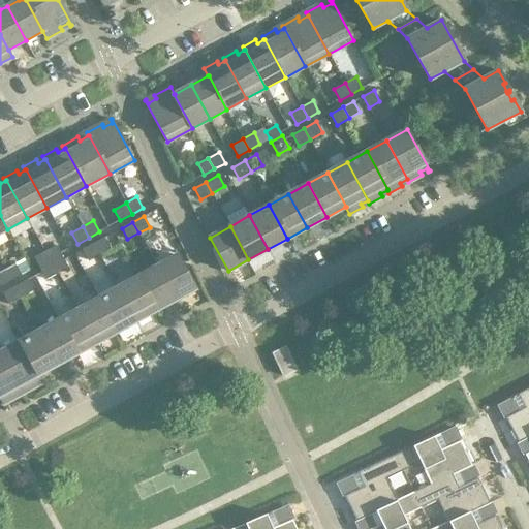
[(111,248),(104,238),(93,243),(99,254),(111,248)]
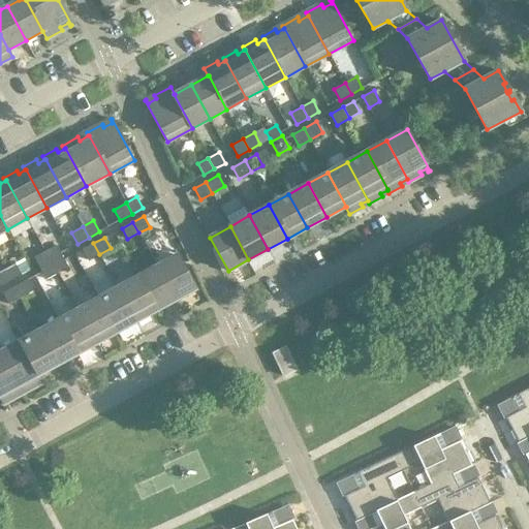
[(99,254),(93,243),(83,249),(88,260),(99,254)]
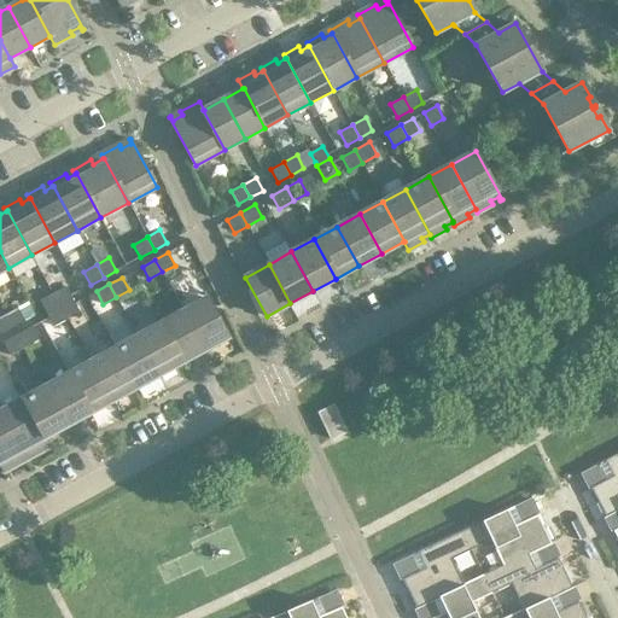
[(65,286),(52,293),(59,307),(73,299),(65,286)]
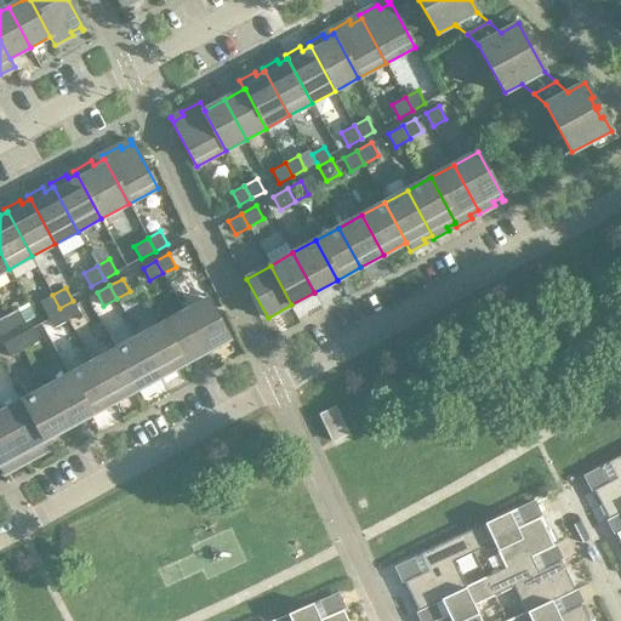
[(60,308),(52,295),(40,302),(47,315),(60,308)]
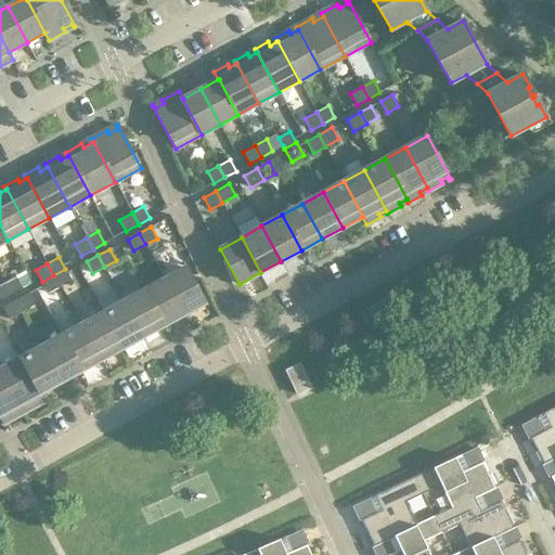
[(185,268),(165,280),(183,314),(205,304),(185,268)]
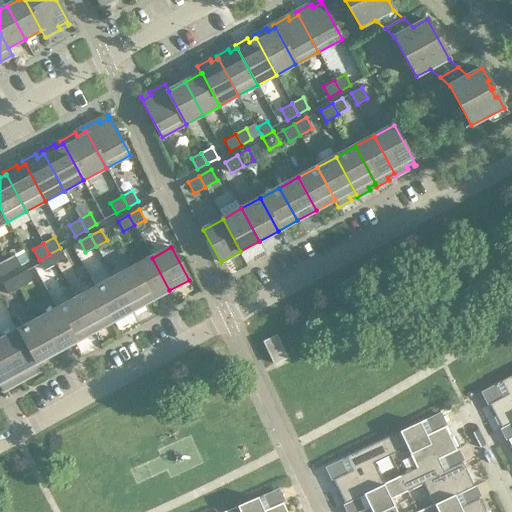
[(66,259),(60,248),(49,254),(55,264),(66,259)]
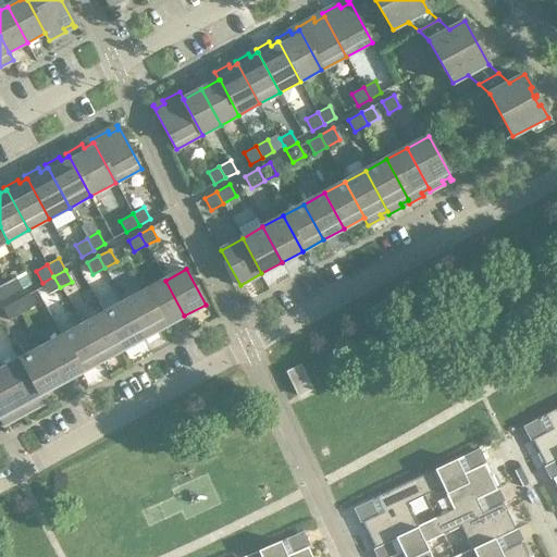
[(60,287),(53,276),(42,283),(48,294),(60,287)]
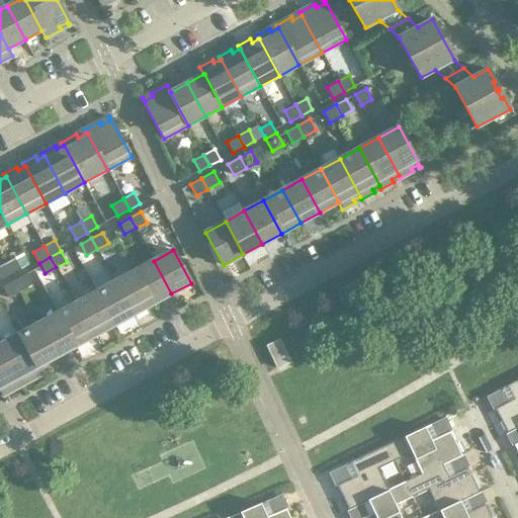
[(14,258),(4,263),(10,274),(20,268),(14,258)]
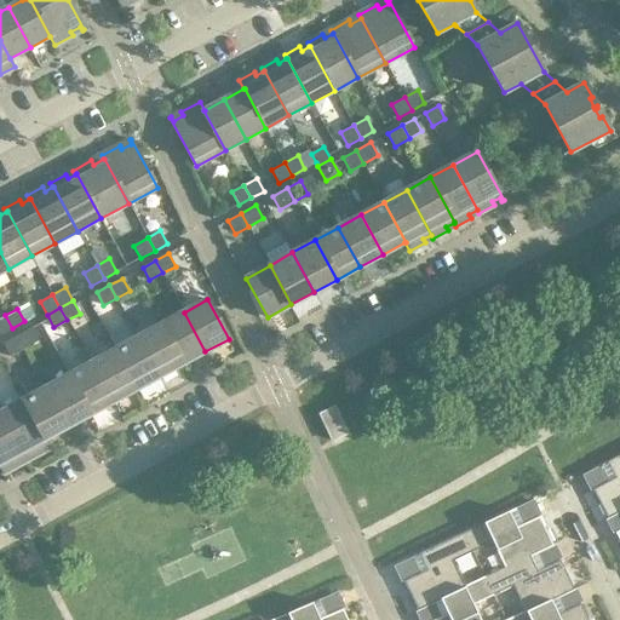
[(205,351),(184,313),(161,325),(182,365),(205,351)]
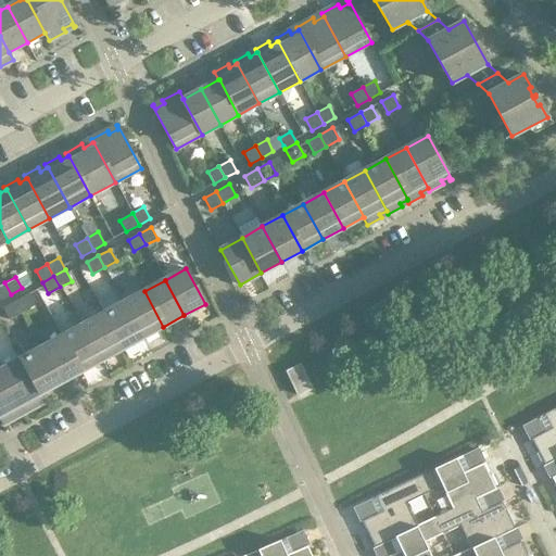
[(0,300),(11,294),(4,282),(0,285),(0,300)]
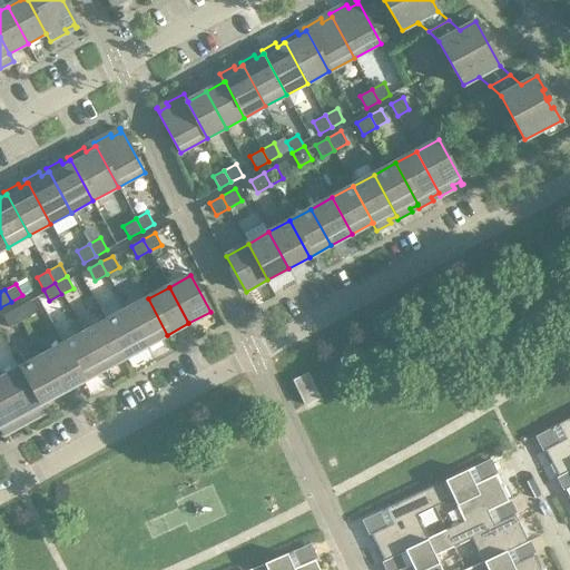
[(167,335),(148,298),(127,310),(146,346),(167,335)]
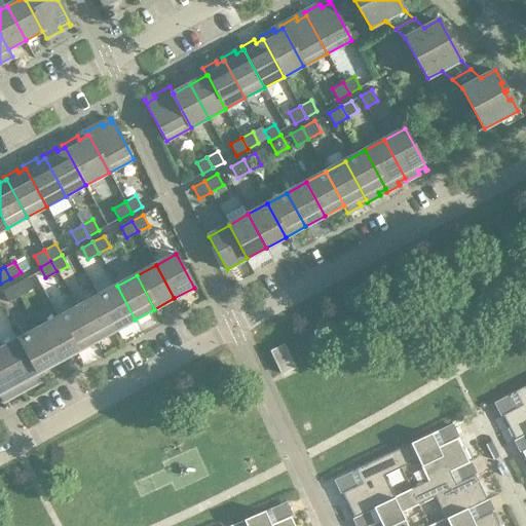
[(33,289),(27,277),(14,285),(21,296),(33,289)]
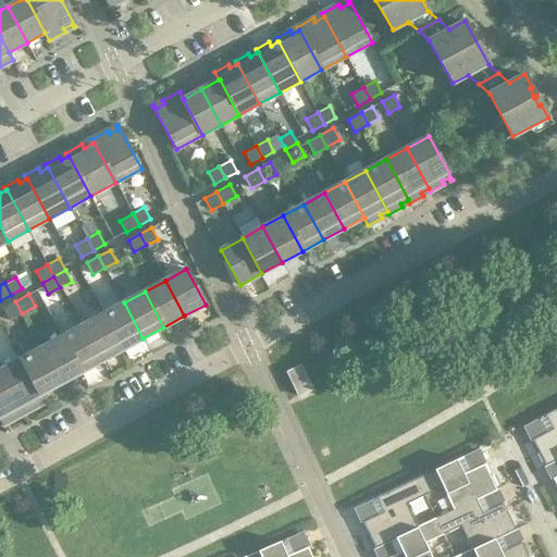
[(22,313),(15,301),(2,308),(9,320),(22,313)]
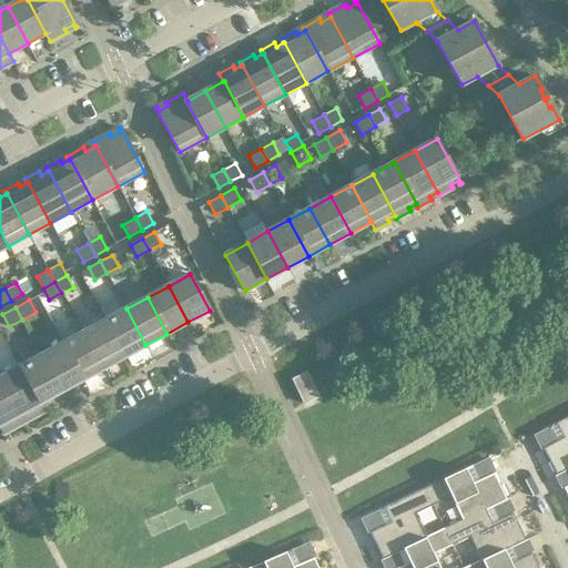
[(145,345),(127,308),(105,321),(125,356),(145,345)]
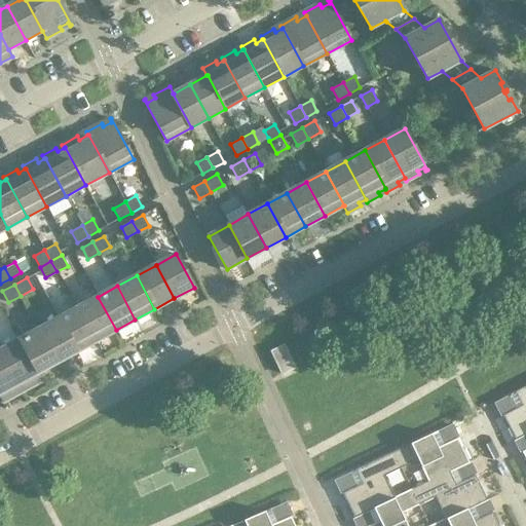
[(116,330),(98,297),(78,307),(97,341),(116,330)]
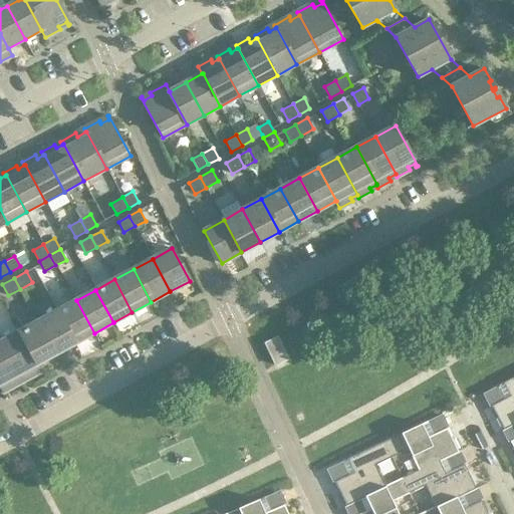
[(94,333),(76,300),(57,310),(75,343),(94,333)]
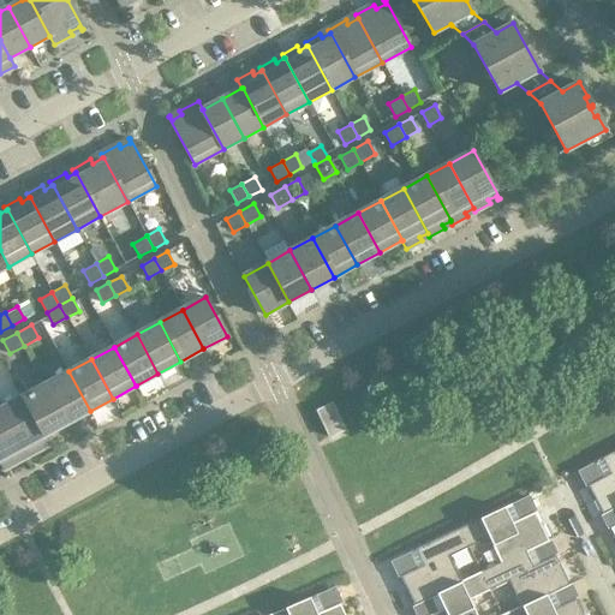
[(90,411),(69,371),(46,384),(67,423),(90,411)]
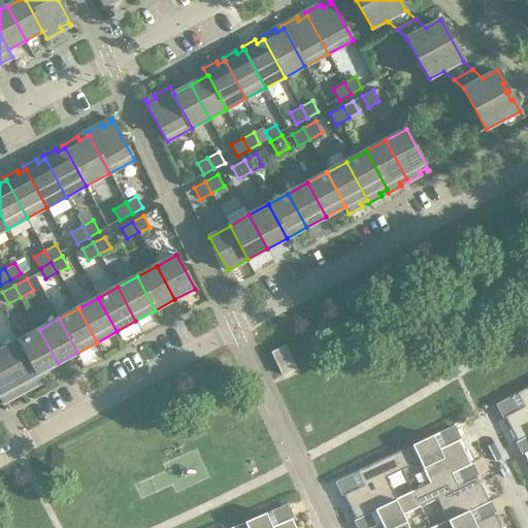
[(58,363),(39,330),(20,340),(38,374),(38,373),(58,363)]
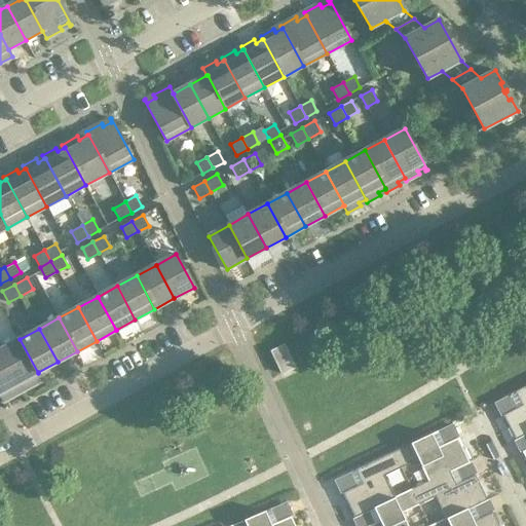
[(38,373),(20,339),(0,349),(21,387),(22,387),(28,384),(30,387),(42,380),(38,372),(38,373)]
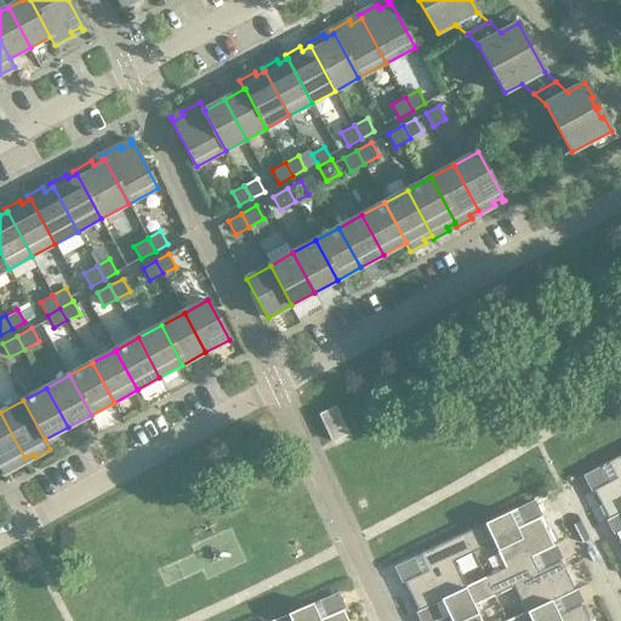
[(347,434),(335,408),(320,415),(332,440),(347,434)]
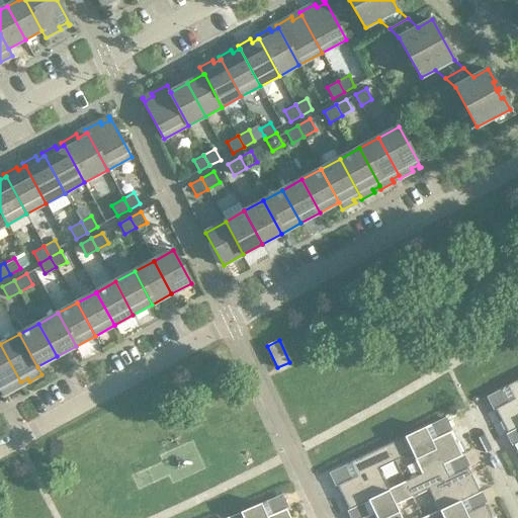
[(20,381),(0,344),(0,392),(2,396),(4,395),(2,392),(8,389),(10,392),(22,384),(21,381),(20,381)]
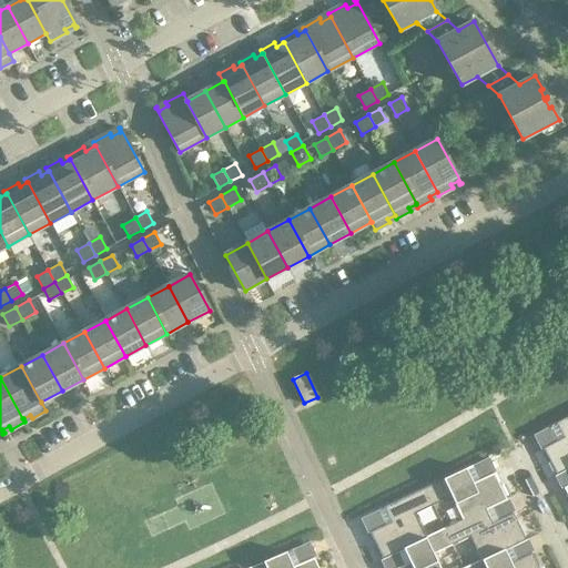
[(567,416),(556,423),(564,438),(544,448),(550,462),(548,463),(554,473),(555,472),(557,475),(567,468),(567,416)]
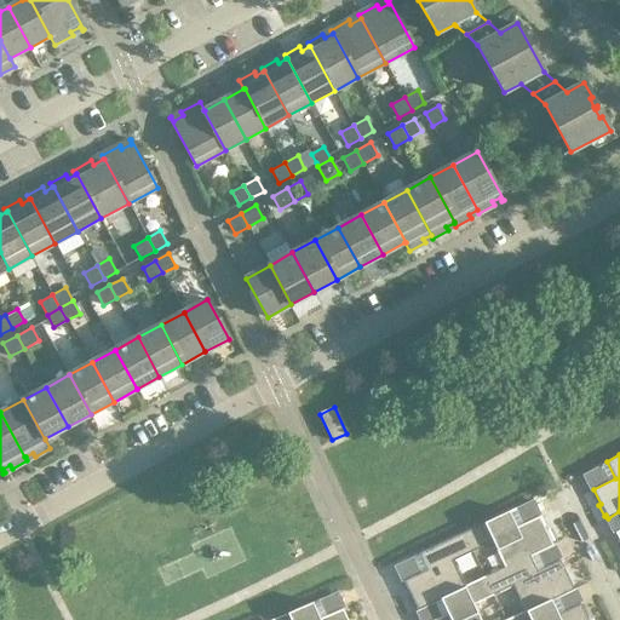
[(517,527),(509,511),(464,532),(472,551),(493,543),(505,567),(505,568),(530,556),(554,546),(551,541),(554,541),(547,529),(546,530),(539,516),(517,527)]
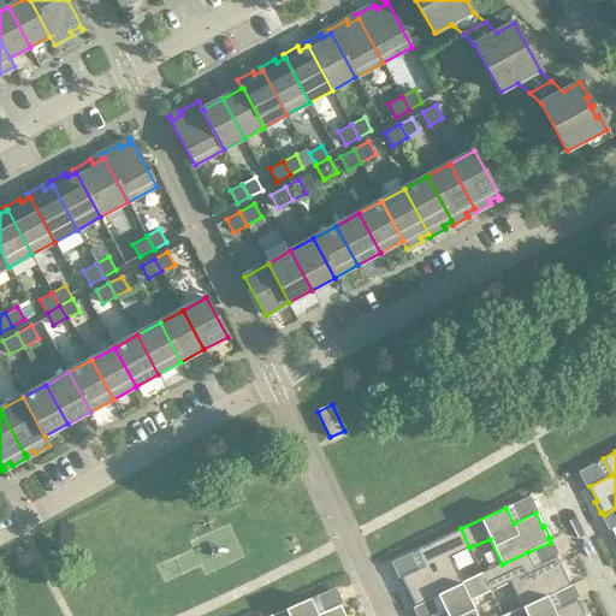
[(469,548),(461,528),(416,550),(424,567),(401,578),(408,592),(407,592),(412,603),(413,603),(415,606),(438,596),(437,594),(462,582),(450,557),(469,548)]
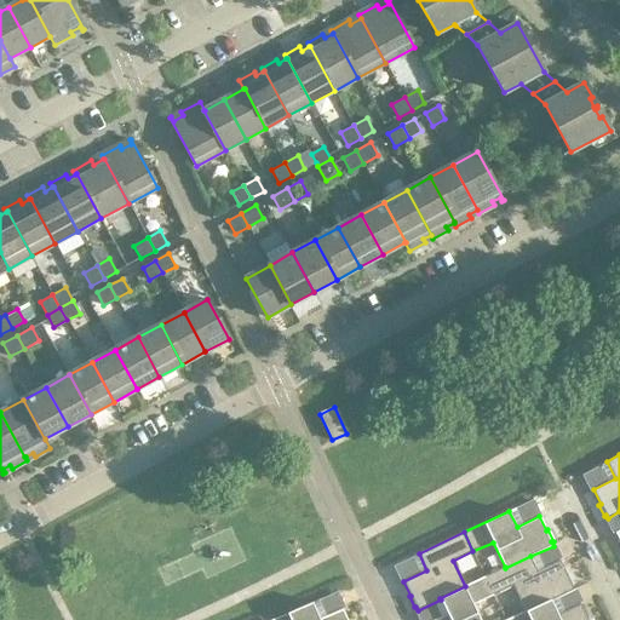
[(505,568),(505,567),(484,577),(494,596),(514,586),(526,610),(526,612),(551,600),(551,601),(574,590),(572,585),(574,585),(569,574),(567,574),(560,560),(538,570),(530,556),(505,568)]
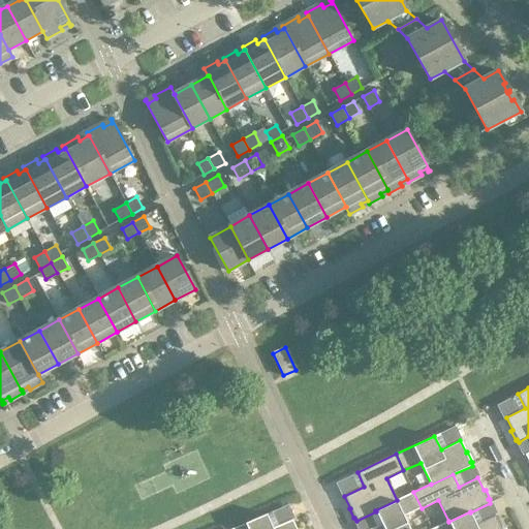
[(422,508),(413,492),(397,500),(375,510),(376,511),(381,524),(370,528),(410,528),(404,516),(422,508)]
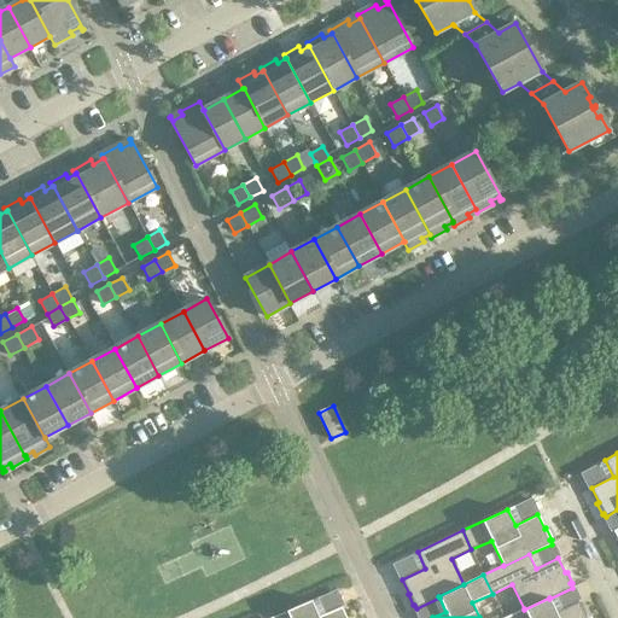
[(524,610),(524,608),(503,617),(588,617),(588,616),(586,616),(579,601),(557,612),(549,599),(549,598),(524,610)]
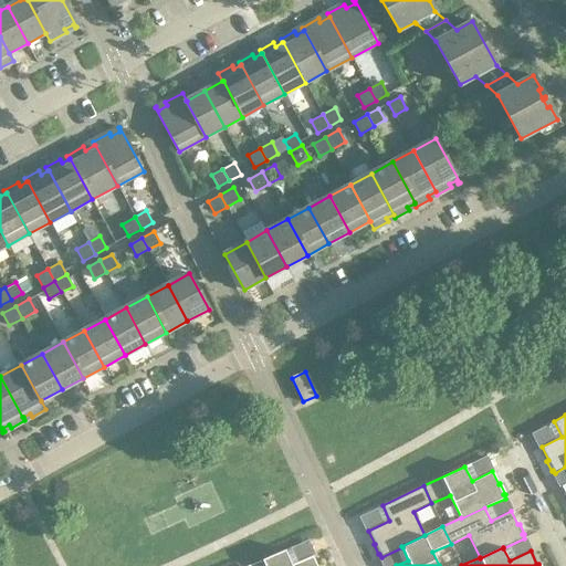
[(292,565),(285,549),(247,565),(317,565),(313,556),(292,565)]
